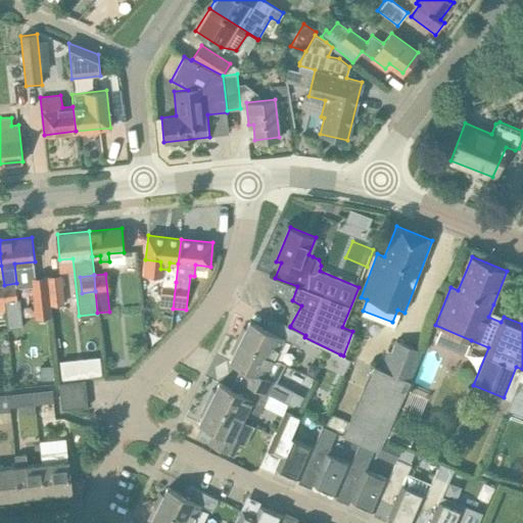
[(47,277),(48,297),(49,304),(63,303),(61,276),(47,277)]
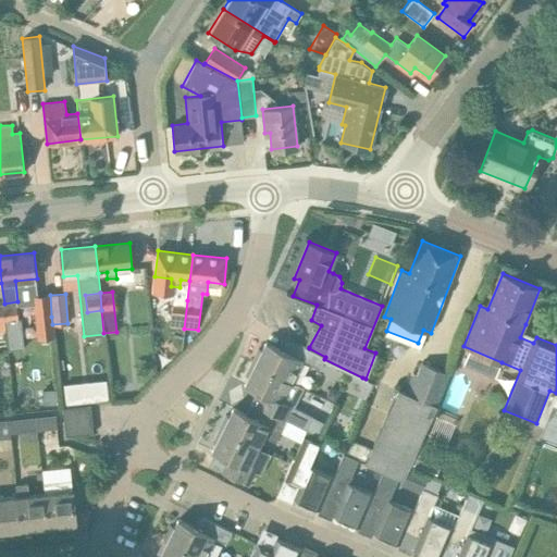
[(34,296),(36,319),(51,318),(51,317),(50,295),(34,296)]
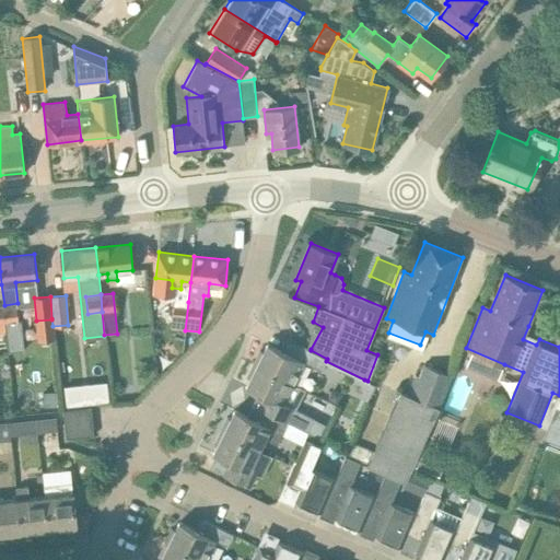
[(4,305),(7,333),(21,330),(18,303),(4,305)]
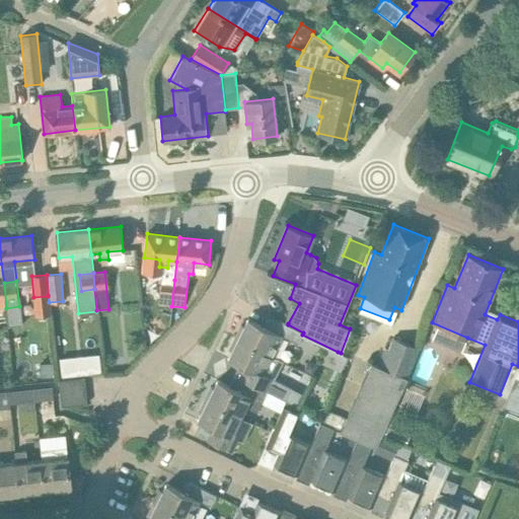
[(273,315),(267,326),(248,318),(244,325),(241,324),(235,338),(270,354),(279,335),(298,344),(302,335),(303,332),(288,324),(288,323),(273,315)]
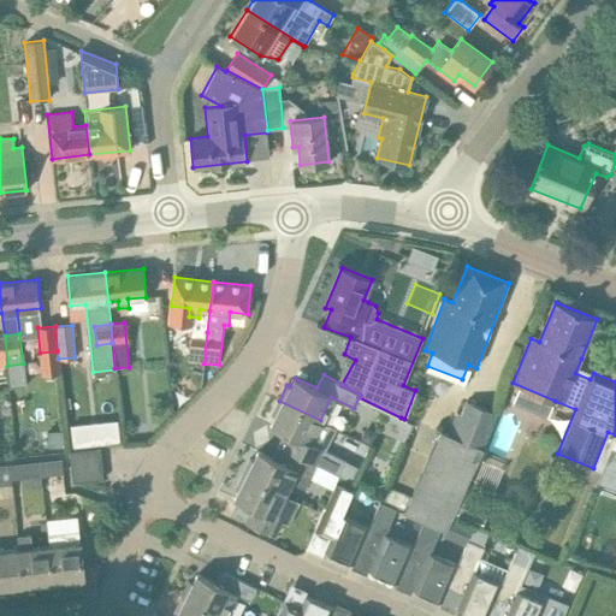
[(320,420),(279,401),(272,415),(276,416),(271,426),(307,443),(301,456),(317,463),(338,473),(344,458),(325,449),(336,427),(320,420)]
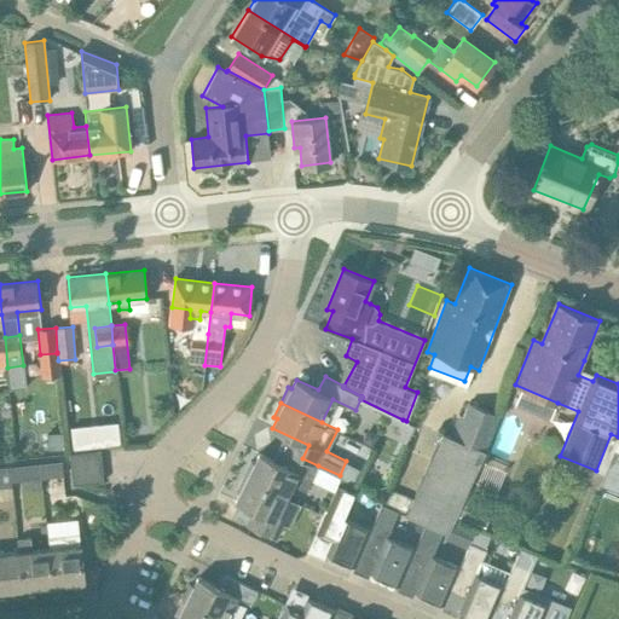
[(447,532),(453,520),(485,450),(484,450),(498,414),(469,403),(455,438),(441,432),(411,497),(389,487),(382,503),(399,510),(399,512),(427,522),(443,530),(447,532)]
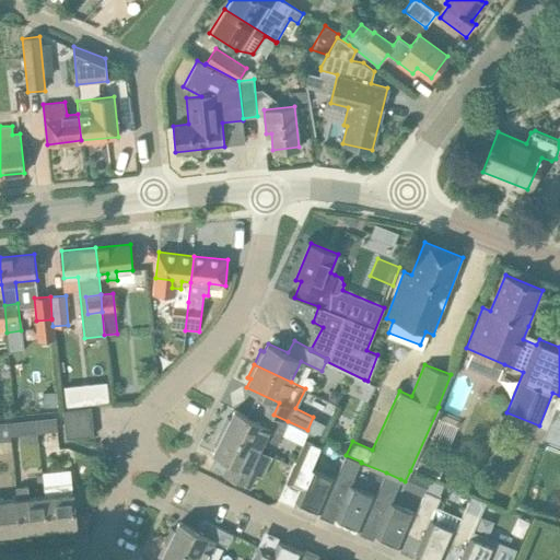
[(368,381),(364,380),(357,395),(368,400),(375,385),(368,381)]
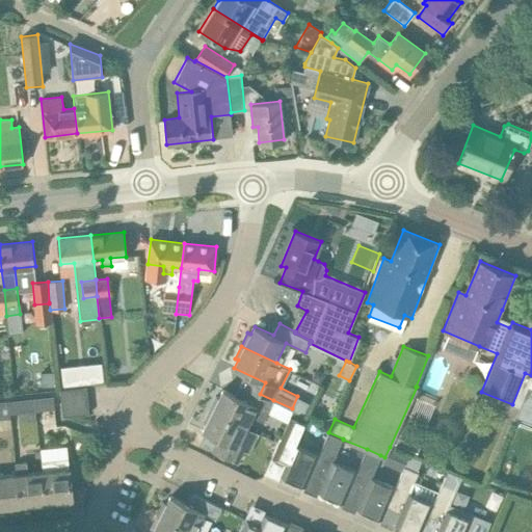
[(63,386),(103,381),(102,363),(61,367),(63,386)]
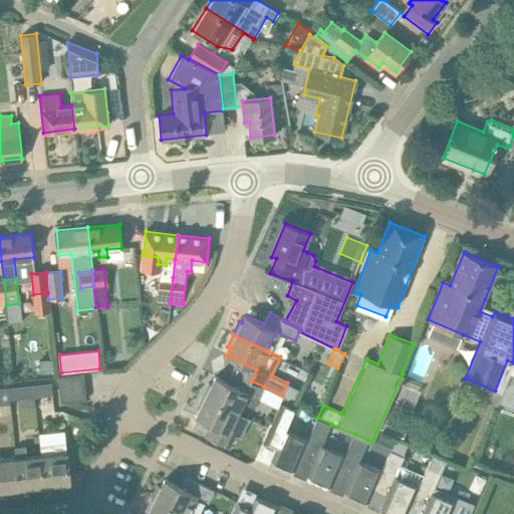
[(513,365),(499,403),(513,408),(513,365)]
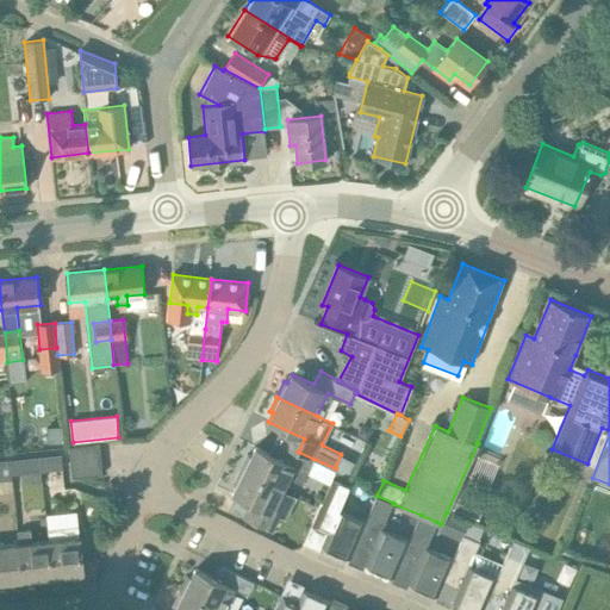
[(72,462),(101,459),(100,443),(70,447),(72,462)]
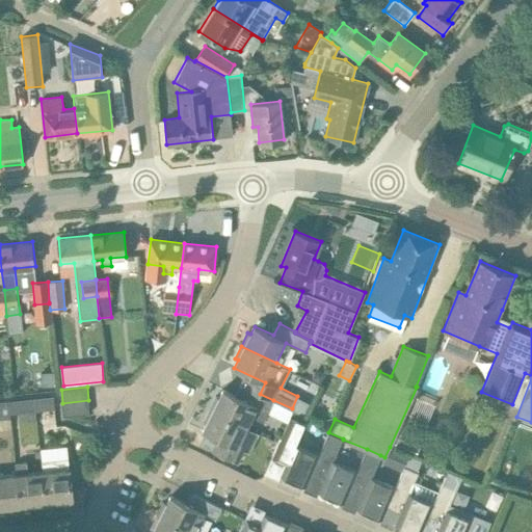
[(273,400),(260,394),(249,389),(244,399),(223,390),(219,397),(216,396),(210,408),(247,426),(253,417),(264,421),(267,414),(286,422),(292,408),(273,400)]
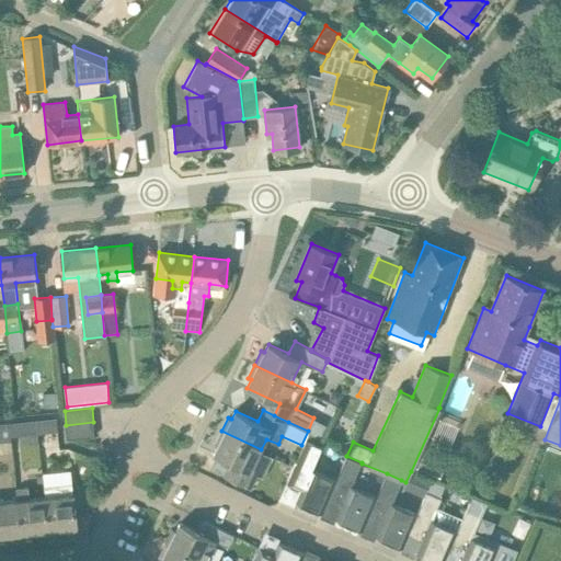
[(37,420),(38,433),(57,432),(56,418),(37,420)]
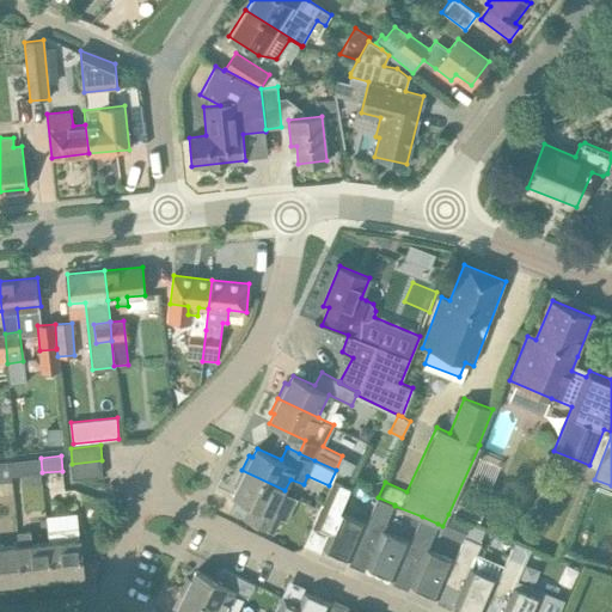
[(11,460),(12,475),(22,475),(23,485),(42,483),(41,473),(42,472),(41,458),(11,460)]
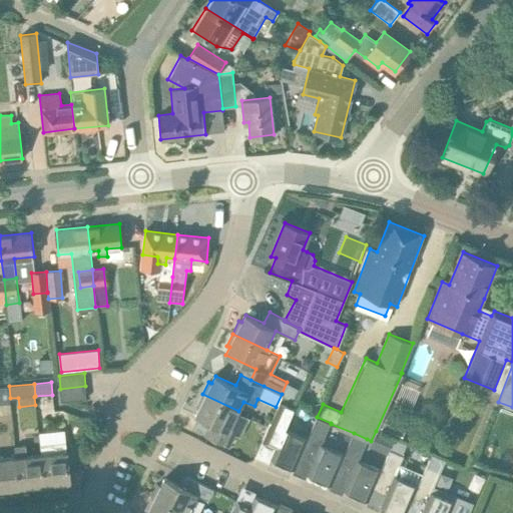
[(10,398),(9,386),(0,387),(0,404),(10,404),(9,399),(10,398)]
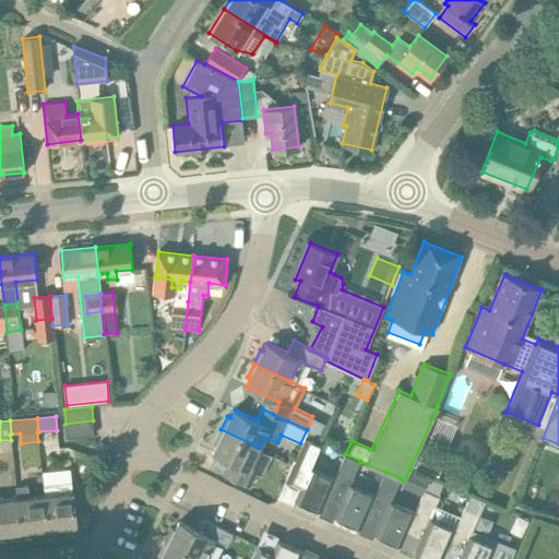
[(93,420),(66,424),(67,438),(94,435),(93,420)]
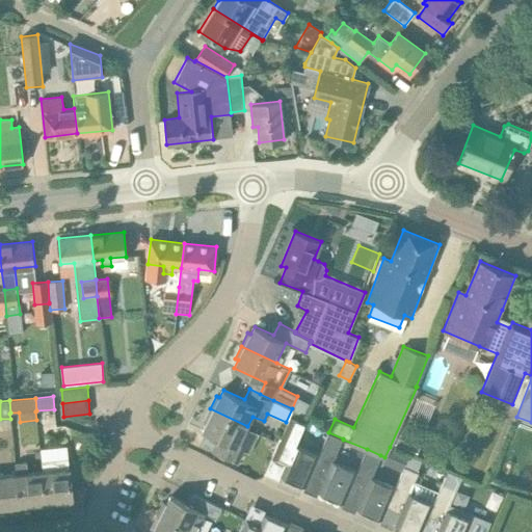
[(312,471),(319,454),(295,444),(304,423),(302,422),(307,411),(294,406),(281,437),(280,437),(272,454),(287,460),(281,475),(306,486),(312,471)]
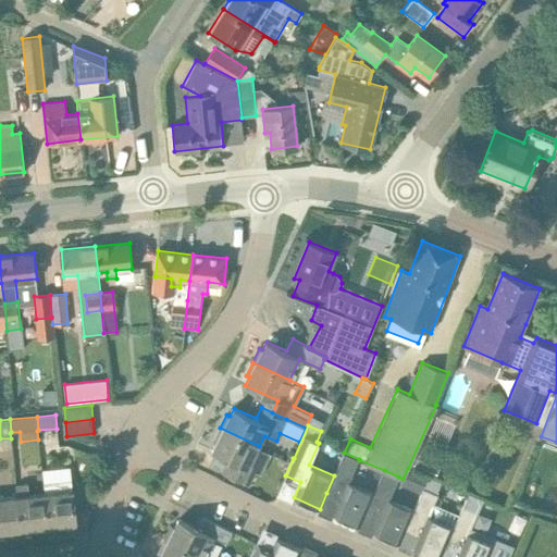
[(259,475),(270,454),(258,448),(259,446),(220,428),(213,441),(217,443),(212,452),(232,460),(225,473),(249,484),(255,473),(259,475)]
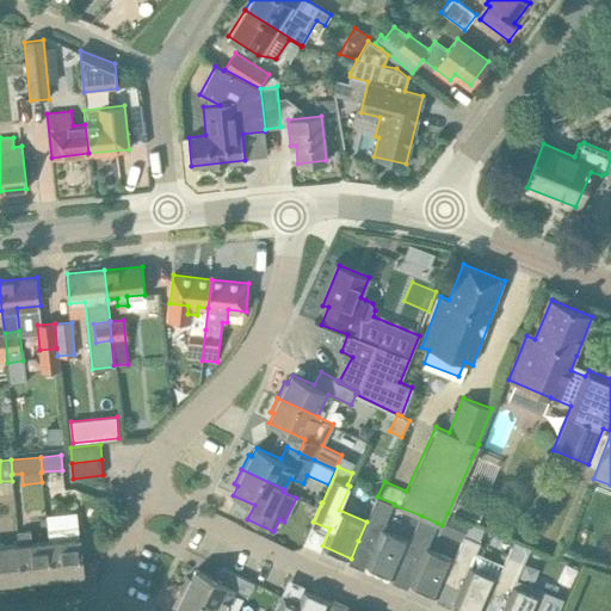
[(383,529),(394,505),(394,504),(377,497),(366,522),(358,541),(374,548),(366,565),(395,578),(402,560),(401,560),(409,541),(383,529)]
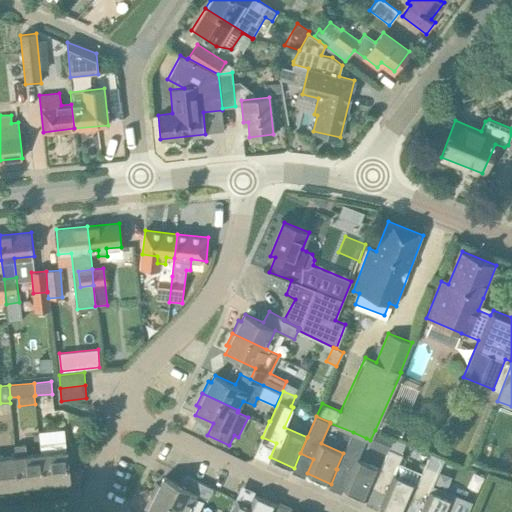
[(387,452),(394,438),(375,430),(370,440),(369,444),(387,452)]
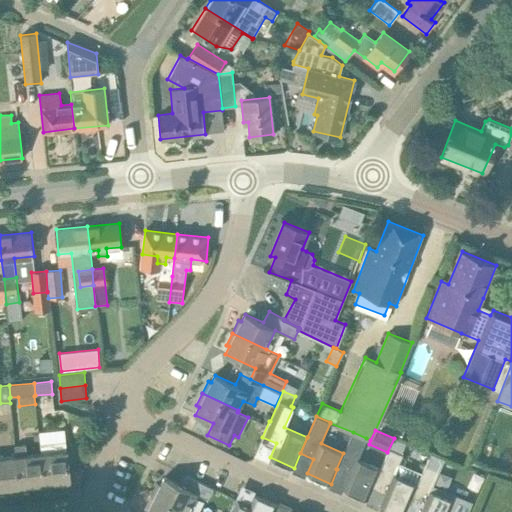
[(366,438),(353,432),(344,453),(343,453),(336,469),(337,469),(350,474),(343,489),(367,499),(373,485),(373,484),(380,468),(358,459),(366,438)]
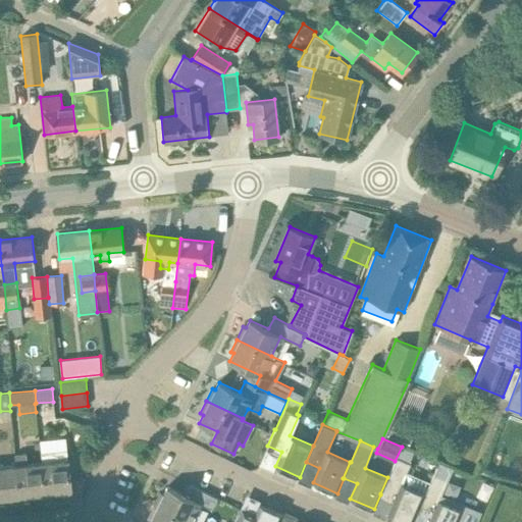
[(402,447),(395,461),(387,477),(380,493),(380,494),(394,500),(387,515),(404,521),(413,521),(418,510),(425,493),(402,483),(411,463),(410,463),(415,452),(402,446),(402,447)]
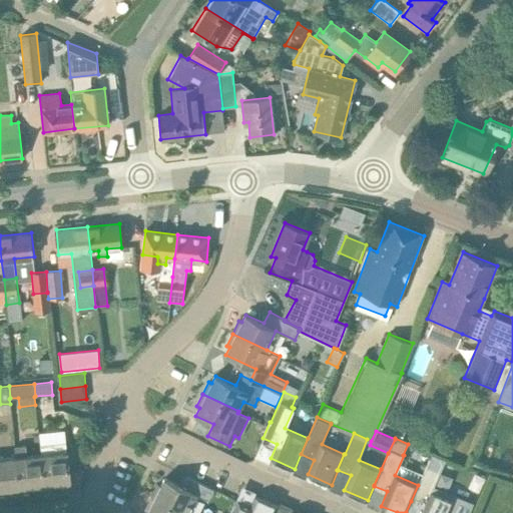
[(66,451),(65,442),(40,444),(41,454),(40,454),(43,485),(70,482),(67,451),(66,451)]
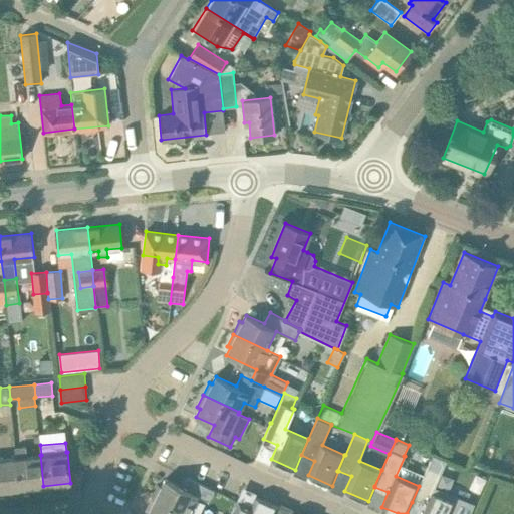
[(43,486),(40,455),(27,456),(25,446),(14,447),(15,458),(15,457),(18,488),(43,486)]
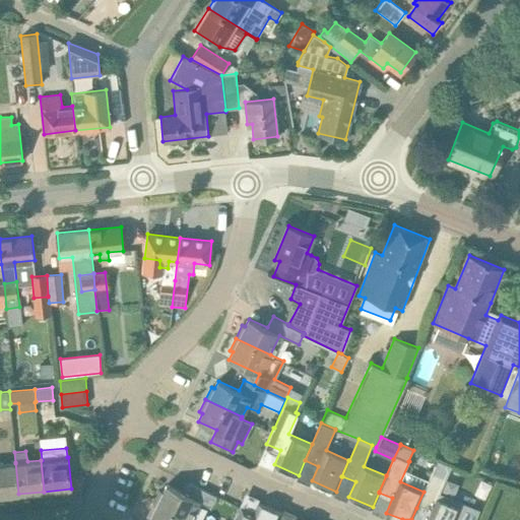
[(438,498),(447,477),(452,466),(438,460),(424,492),(416,508),(430,514),(427,519),(475,519),(477,515),(438,498)]
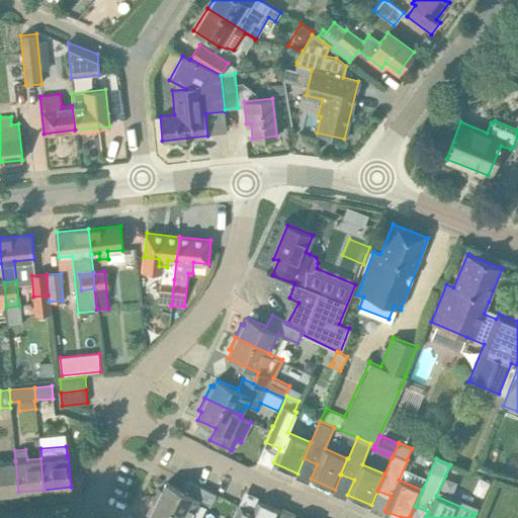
[(0,461),(0,494),(18,492),(15,460),(15,461),(0,461)]
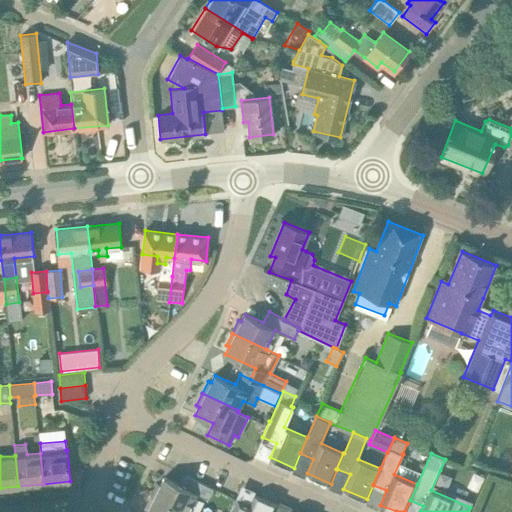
[(209,499),(214,489),(187,475),(182,485),(164,477),(160,484),(158,483),(151,496),(183,511),(188,511),(198,493),(209,499)]
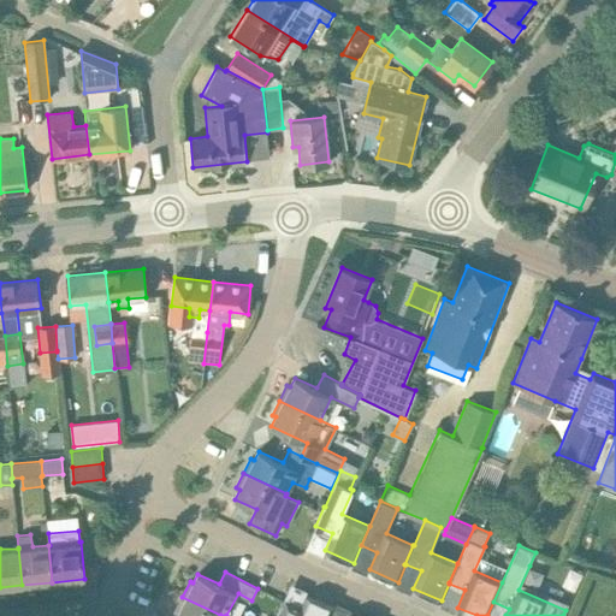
[(330,615),(335,608),(306,594),(298,612),(282,605),(276,615),(330,615)]
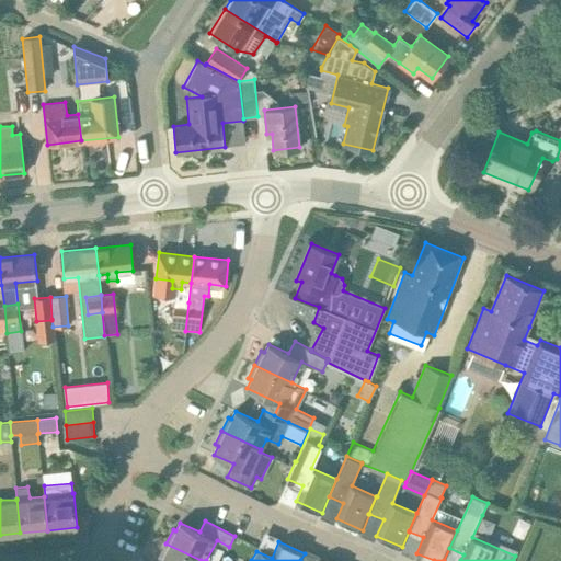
[(160,560),(201,560),(165,544),(160,556),(162,558),(160,560)]
